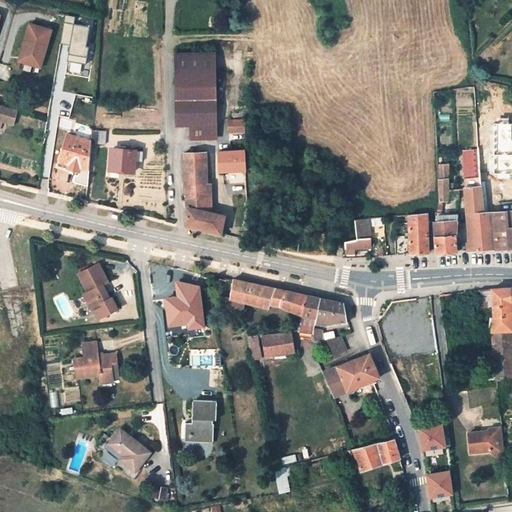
[(43,66),(54,28),(32,22),(25,48),(30,49),(26,61),(43,66)]
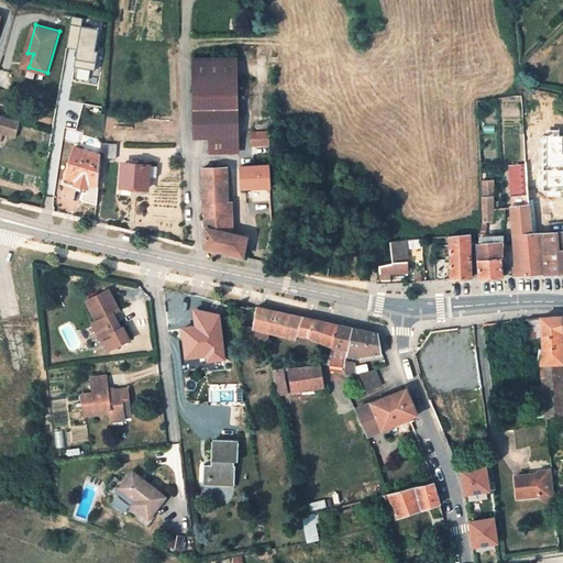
[(100,30),(81,26),(74,67),(95,72),(99,52),(96,52),(100,30)]
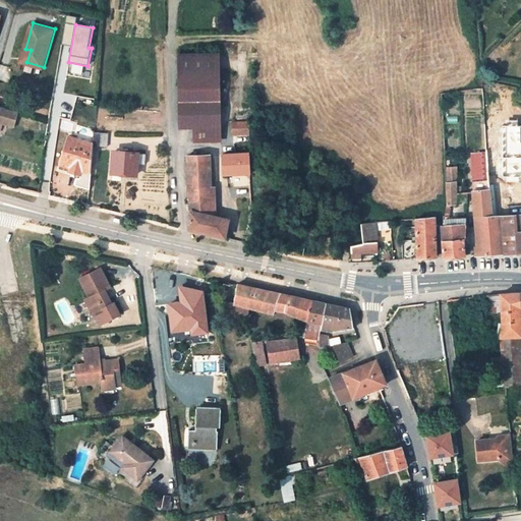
[(26,62),(31,50),(25,49),(21,61),(26,62)]
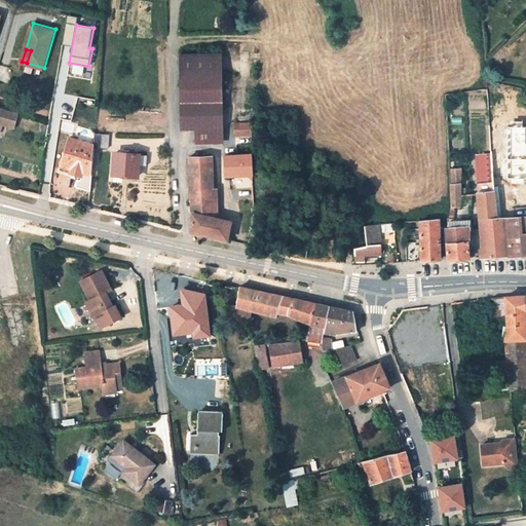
[(195,129),(222,128),(221,53),(180,54),(182,129),(195,129)]
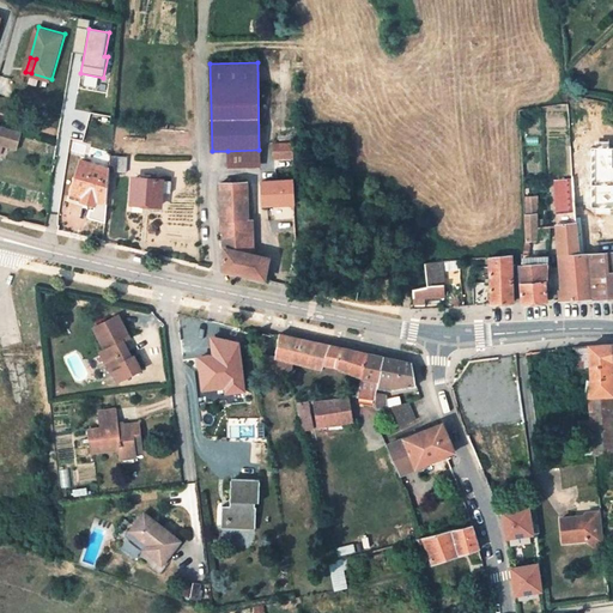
[(0,123),(1,120),(0,120),(0,153),(2,147),(17,151),(23,132),(0,125),(0,123)]
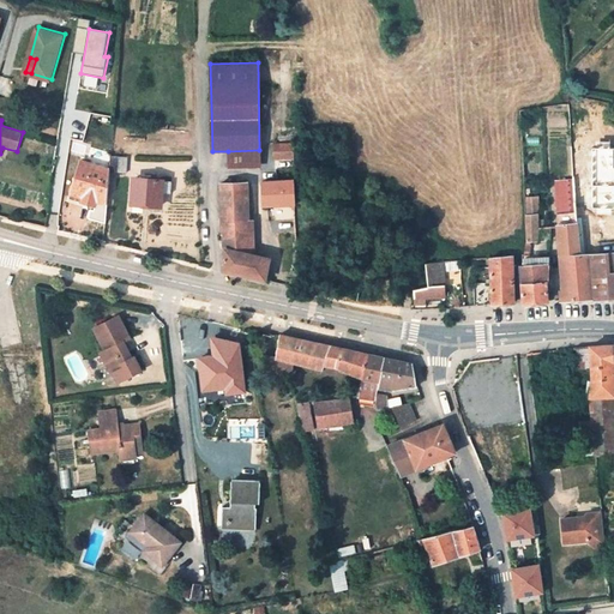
[(606,155),(607,124),(577,122),(576,154),(606,155)]
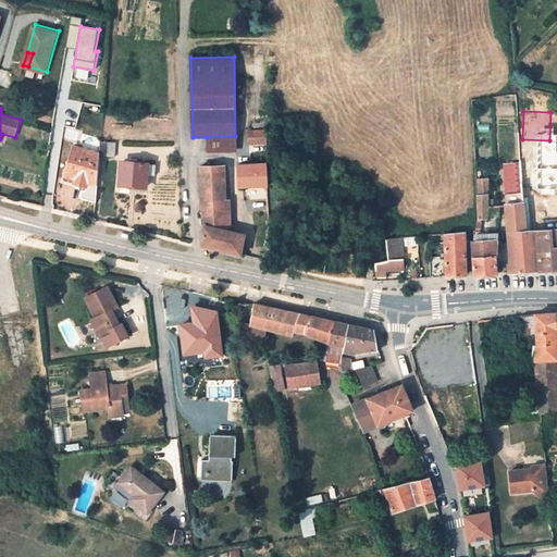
[(245,147),(248,147),(267,146),(267,130),(245,131),(245,147)]
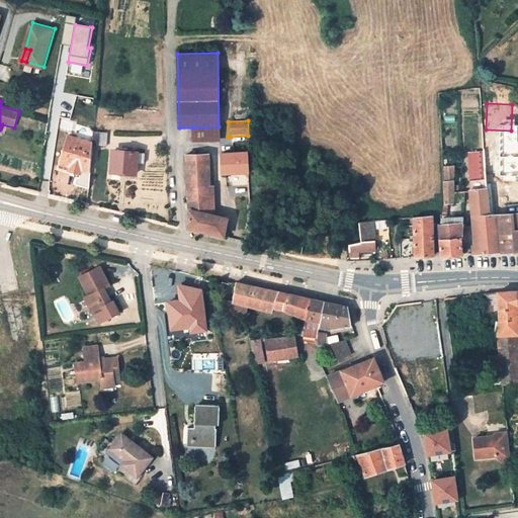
[(220,140),(219,126),(192,127),(193,141),(220,140)]
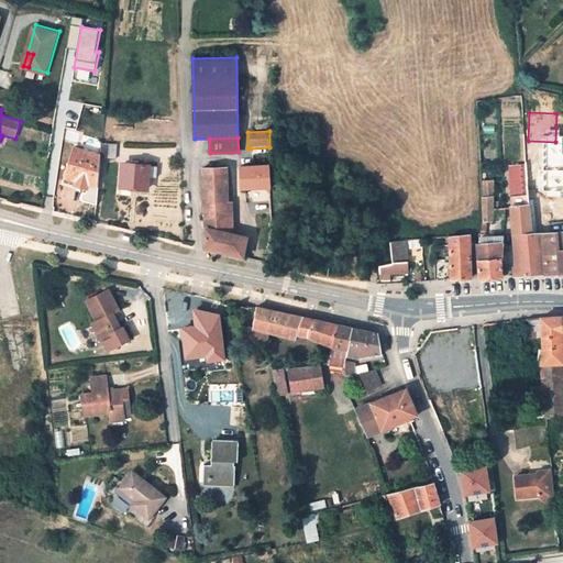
[(102,155),(74,146),(63,181),(74,185),(74,187),(87,190),(88,186),(98,188),(102,155)]
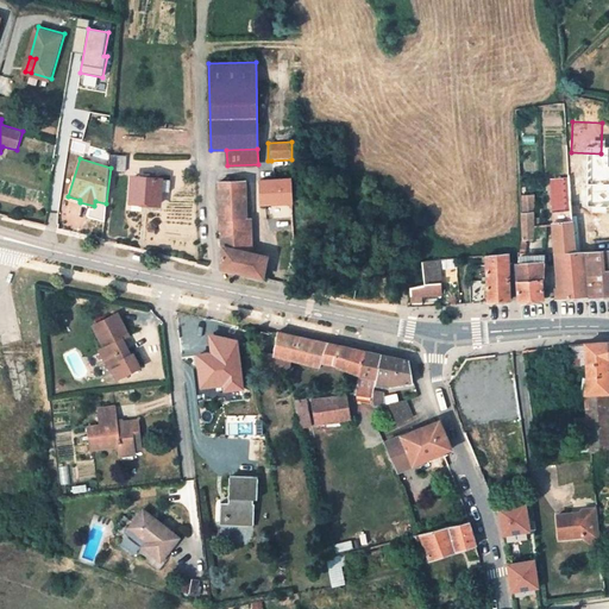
[(292,159),(271,161),(272,180),(293,179),(292,159)]
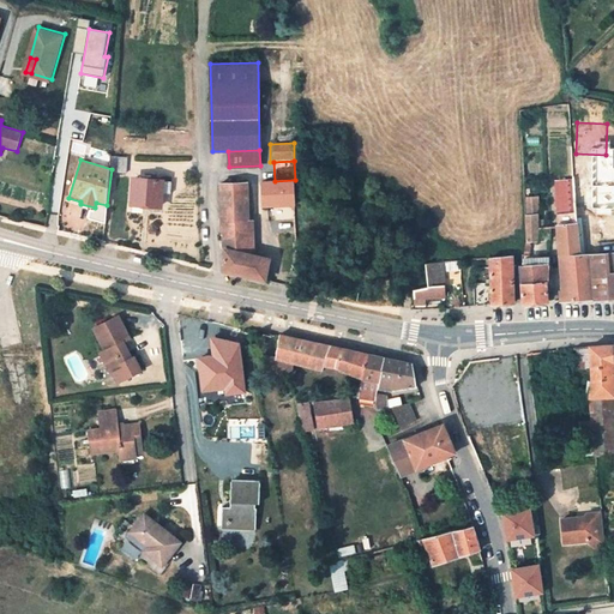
[(595,209),(613,209),(613,172),(595,172),(594,176),(581,176),(579,169),(572,169),(576,224),(576,226),(596,224),(595,209)]
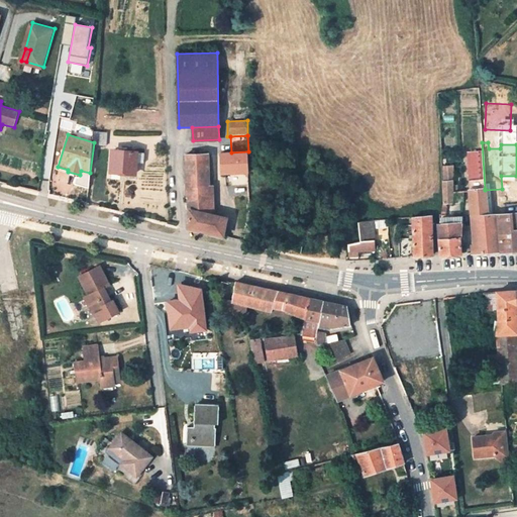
[(138,178),(140,151),(112,149),(110,175),(138,178)]
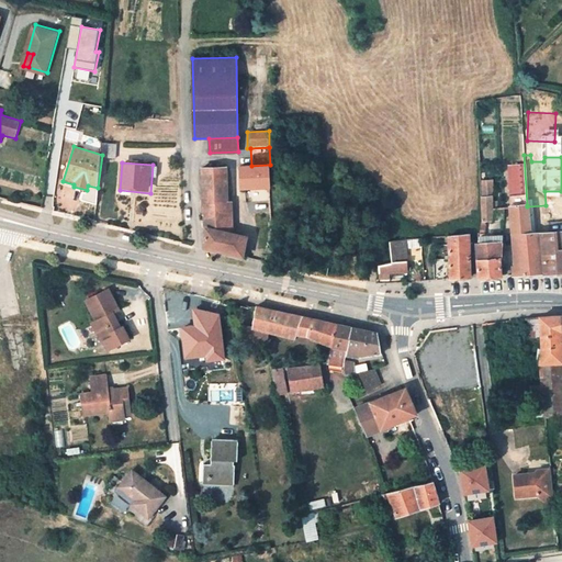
[(242,167),(242,189),(250,188),(271,187),(270,165),(251,166),(242,167)]
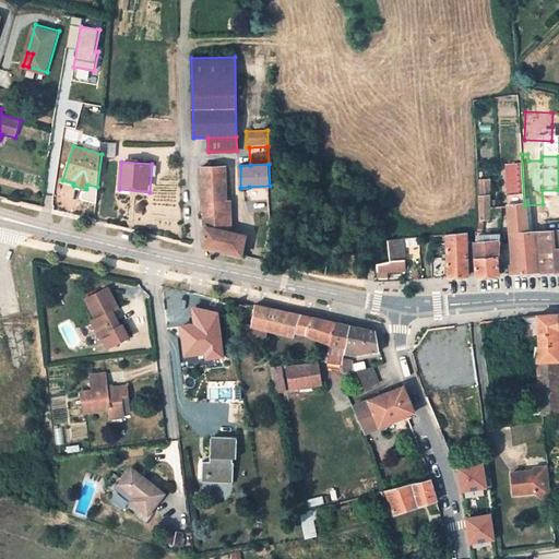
[(226,200),(225,167),(201,167),(201,200),(226,200)]
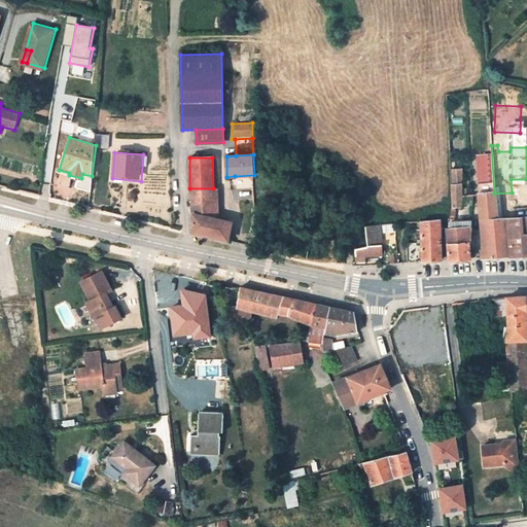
[(91,192),(92,176),(82,174),(81,178),(80,181),(78,180),(76,187),(91,192)]
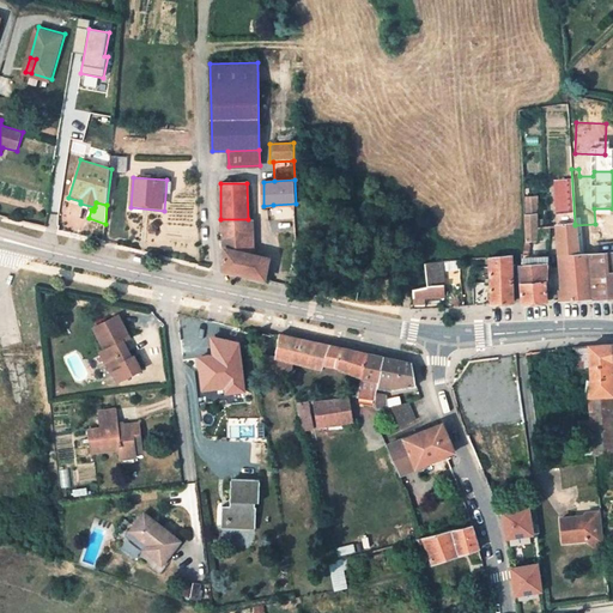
[(273,205),(274,218),(296,217),(296,204),(273,205)]
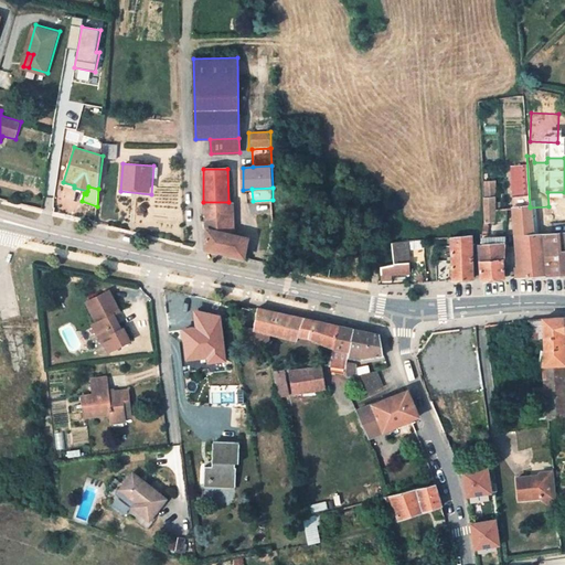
[(496,221),(494,198),(483,199),(484,221),(496,221)]
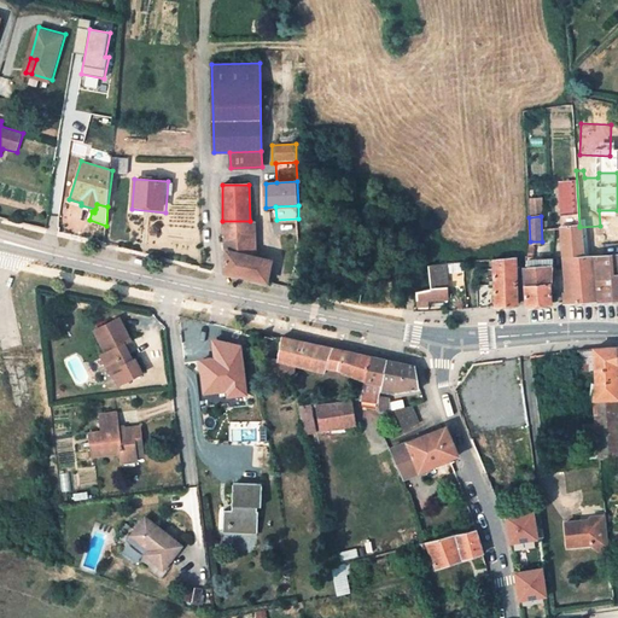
[(250,256),(250,221),(222,221),(222,237),(226,237),(227,251),(250,256)]
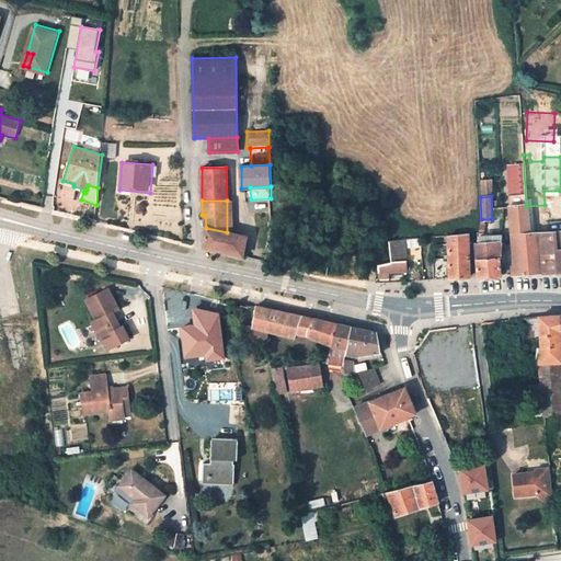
[(510,207),(514,265),(512,265),(512,274),(545,272),(541,232),(528,233),(527,222),(526,206),(526,205),(510,207)]
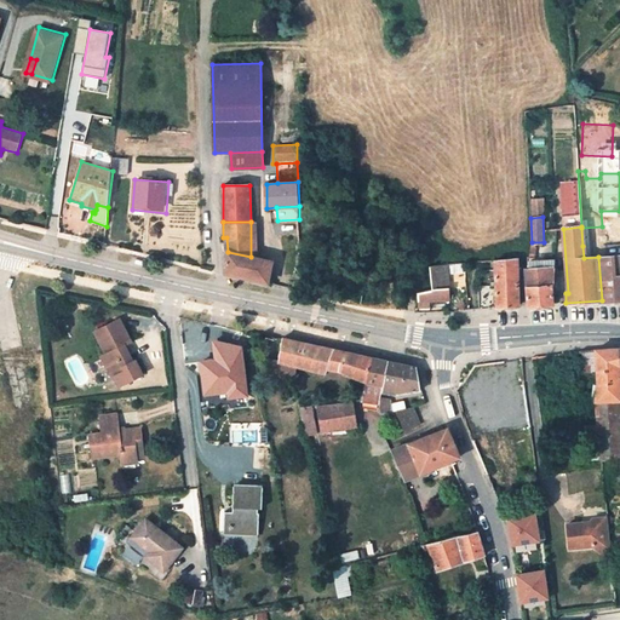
[(604,244),(602,227),(581,228),(583,246),(604,244)]
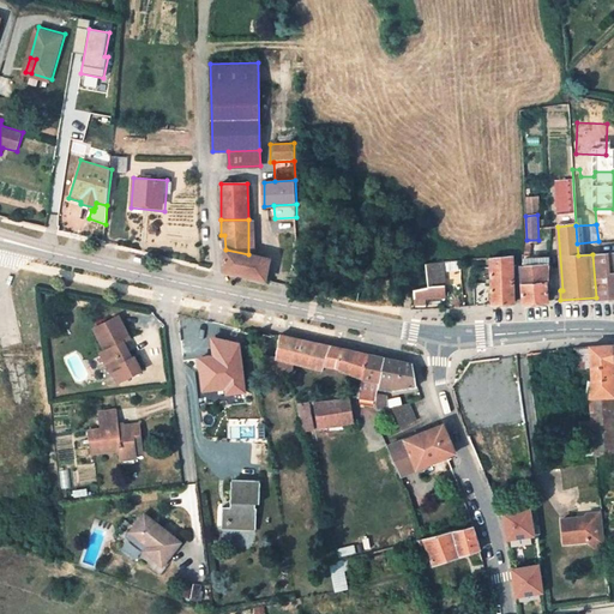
[(599,241),(577,244),(578,256),(593,254),(600,253),(599,241)]
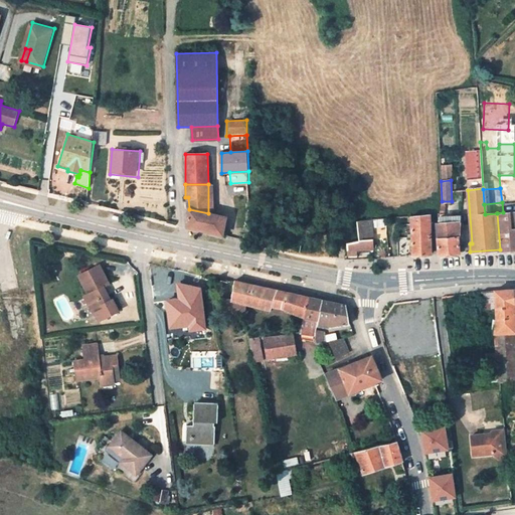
[(222,234),(225,217),(208,213),(189,209),(187,226),(222,234)]
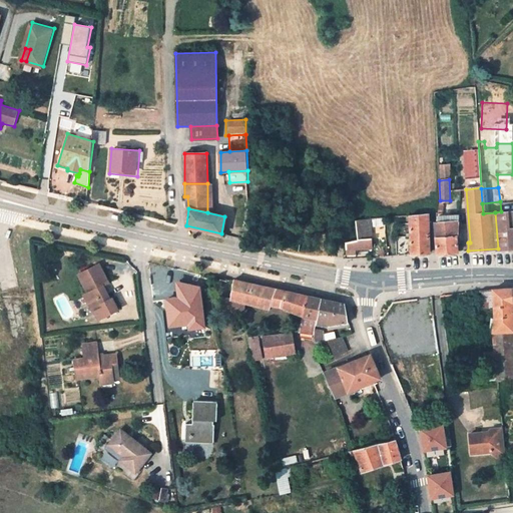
[(512,248),(512,227),(509,228),(507,211),(501,211),(495,212),(498,248),(498,249),(512,248)]
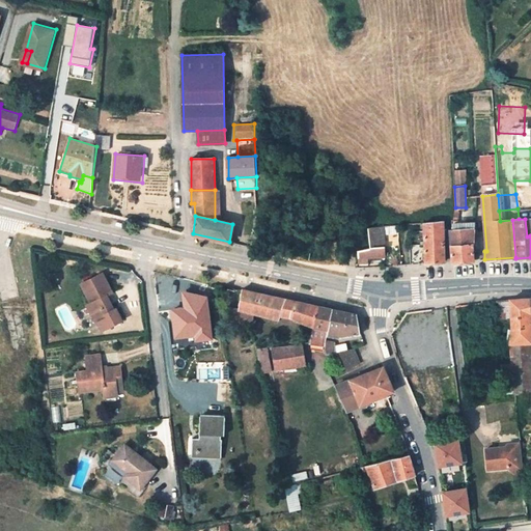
[(442,221),(425,223),(426,263),(444,262),(443,228),(442,221)]
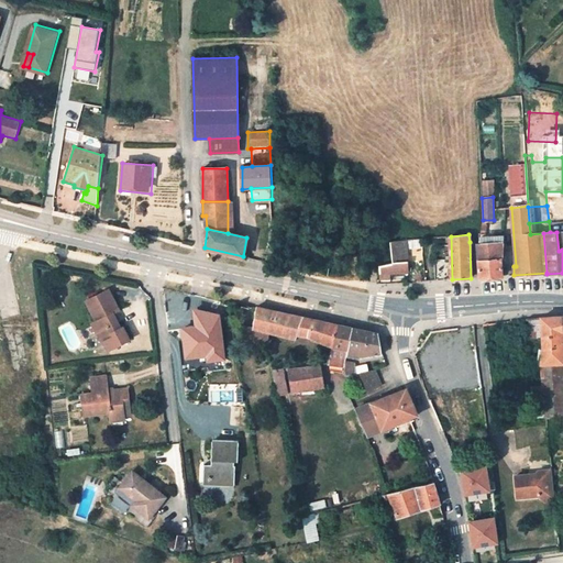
[(504,235),(478,236),(478,242),(478,260),(479,278),(501,276),(500,258),(503,258),(504,235)]
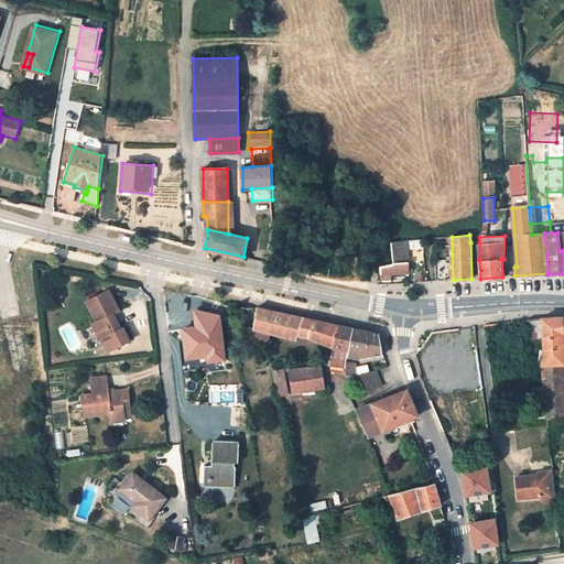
[(380,273),(409,272),(408,240),(391,241),(392,262),(380,266),(380,273)]
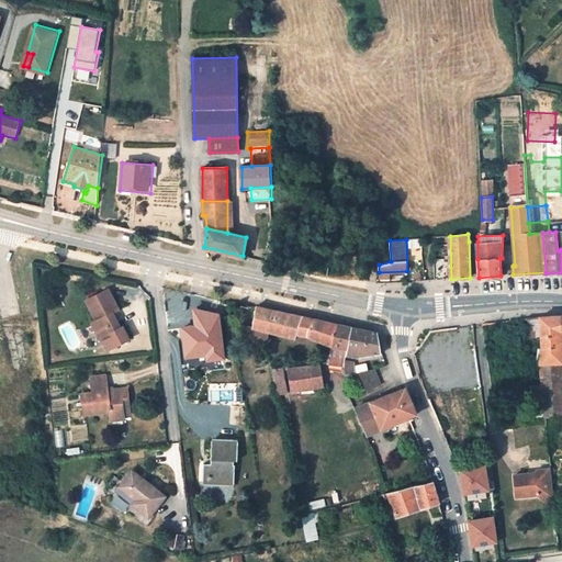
[(107,288),(86,299),(96,318),(89,322),(99,341),(112,335),(116,344),(127,338),(121,325),(119,326),(111,312),(117,308),(107,288)]
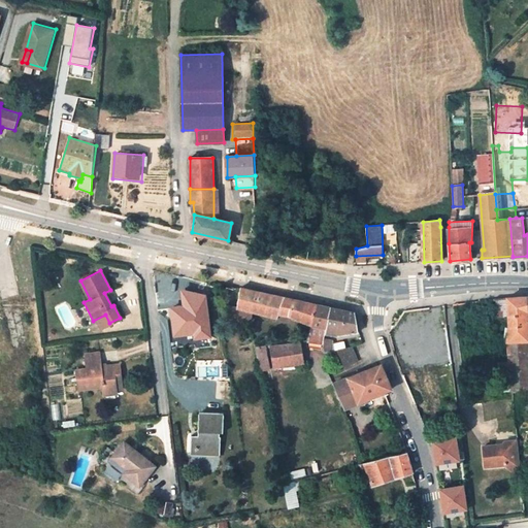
[(252,311),(276,318),(278,314),(286,298),(240,289),(237,306),(229,306),(233,325),(249,327),(252,311)]
